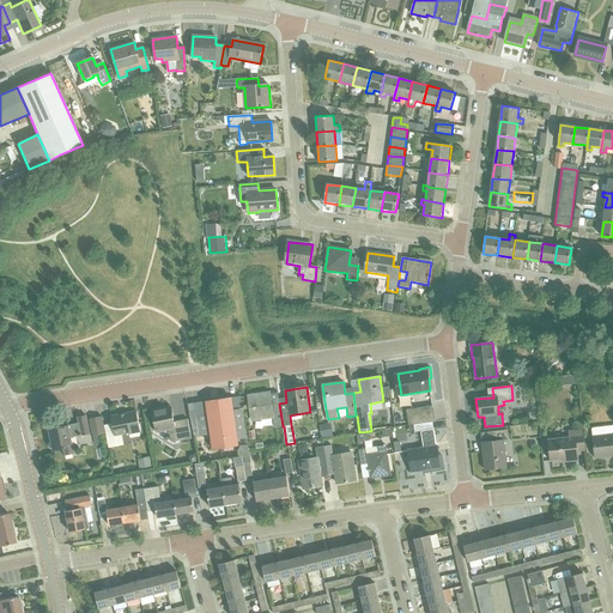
[(274,428),(283,426),(279,404),(272,405),(269,393),(248,395),(252,420),(273,418),(274,428)]
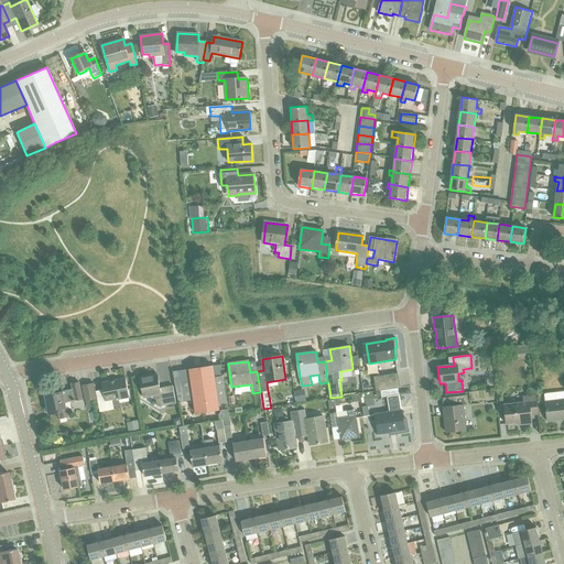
[(180,371),(172,372),(177,398),(181,398),(182,403),(194,401),(196,414),(219,411),(218,405),(227,404),(221,365),(199,368),(198,366),(195,367),(196,369),(180,371)]
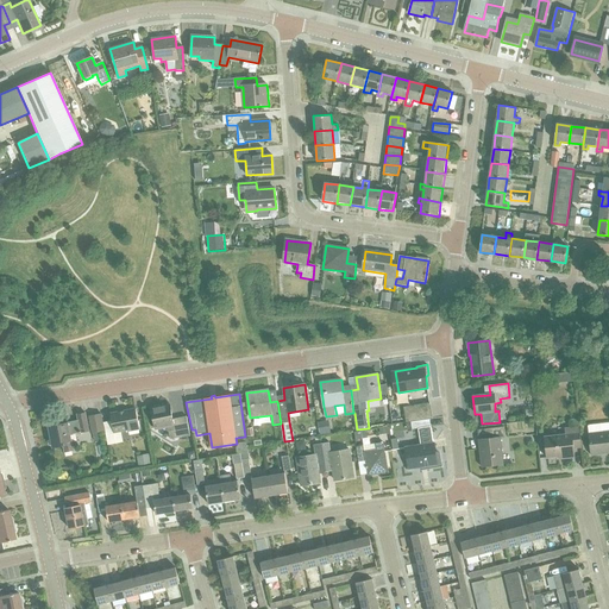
[(405,408),(407,422),(429,420),(432,419),(431,403),(405,408)]
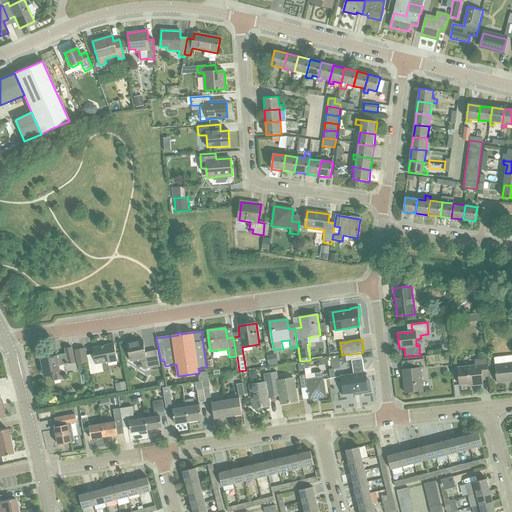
[(127,343),(129,351),(128,352),(130,353),(131,361),(139,360),(139,361),(142,362),(143,369),(160,366),(157,350),(145,352),(143,340),(139,340),(137,340),(136,341),(135,341),(134,340),(133,342),(132,342),(130,341),(129,342),(127,343)]
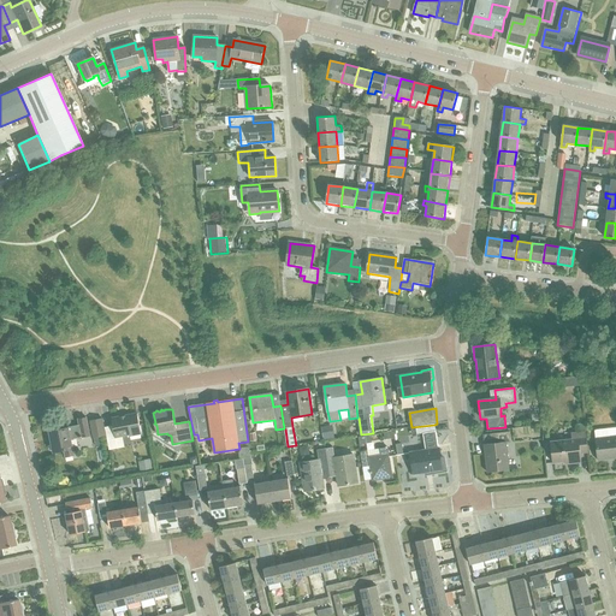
[(116,438),(124,437),(129,436),(130,437),(142,434),(137,414),(112,419),(113,426),(116,438)]
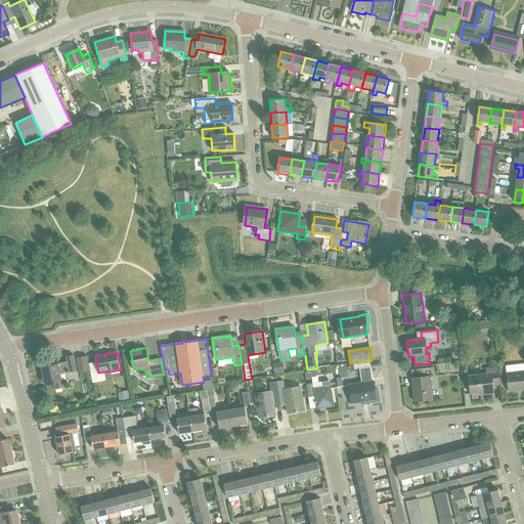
[(42,367),(45,386),(54,384),(55,390),(63,388),(60,374),(72,372),(73,373),(77,372),(73,355),(67,357),(68,362),(42,367)]
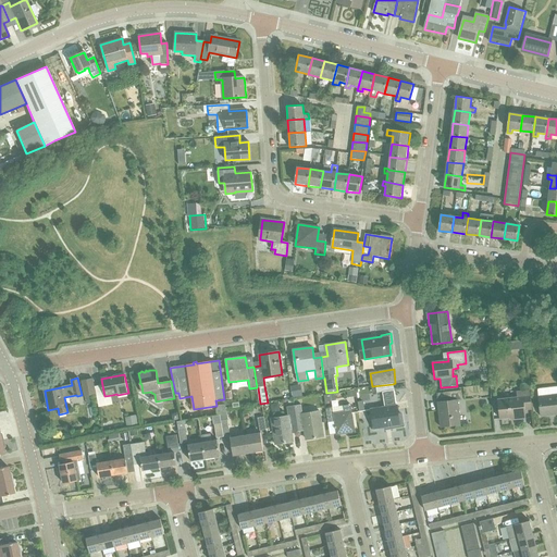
[(82,382),(85,396),(96,394),(93,379),(82,382)]
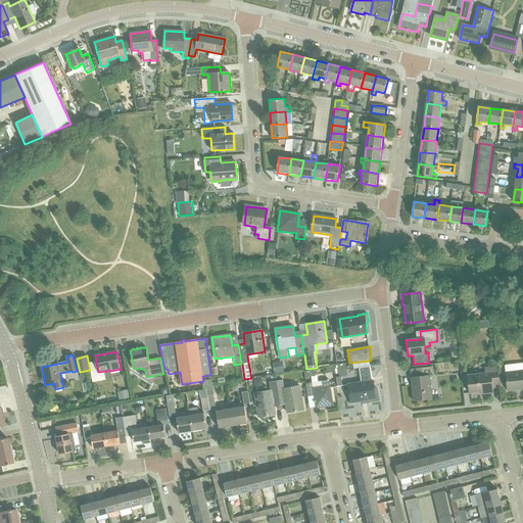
[(349,370),(370,367),(369,361),(349,363),(348,363),(349,370)]
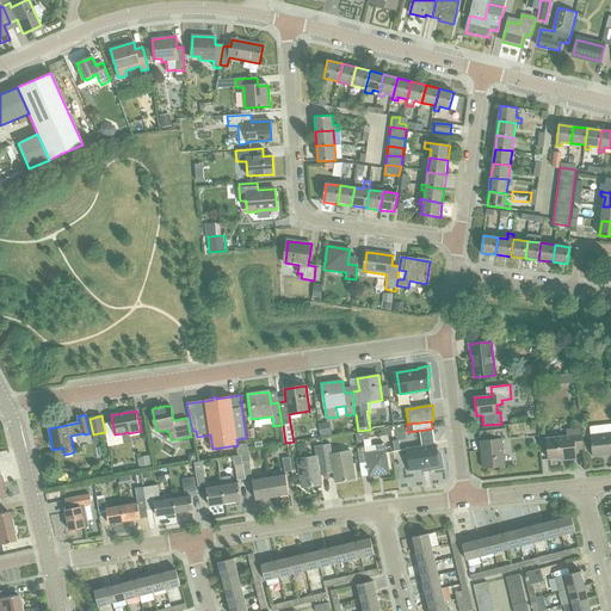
[(115,434),(112,423),(104,425),(109,446),(124,444),(123,433),(115,434)]
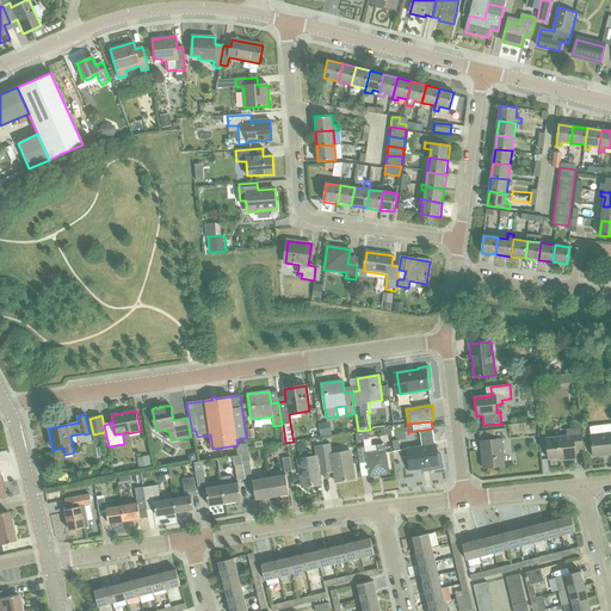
[(331,423),(319,425),(321,436),(321,438),(333,436),(331,423)]
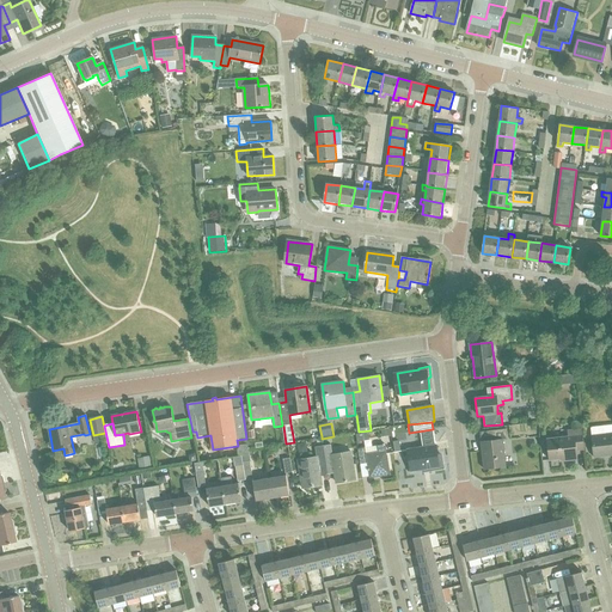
[(592,436),(594,458),(611,456),(611,433),(606,434),(605,426),(591,427),(592,436)]
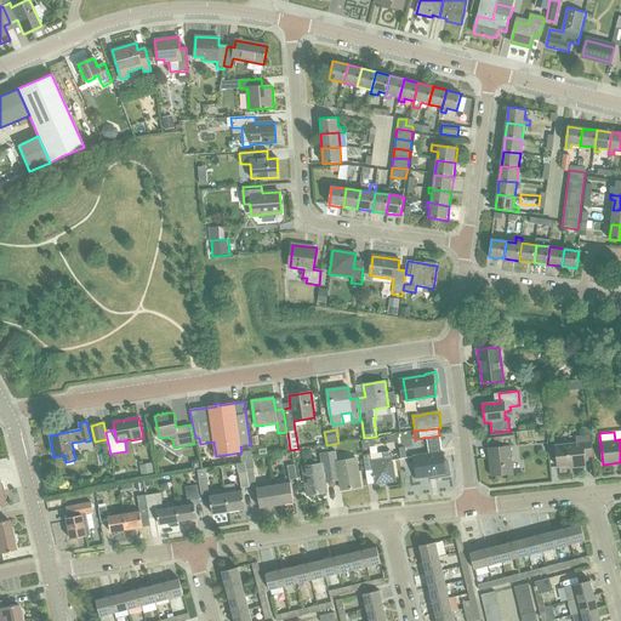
[(510,446),(516,446),(514,436),(494,438),(495,448),(488,449),(491,477),(513,474),(510,446)]
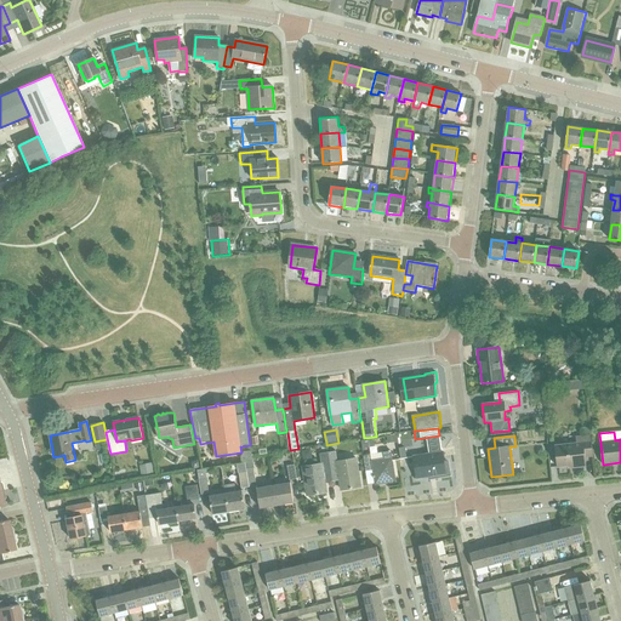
[(585,457),(593,456),(591,436),(582,437),(582,443),(556,446),(558,467),(575,465),(575,467),(586,466),(585,457)]
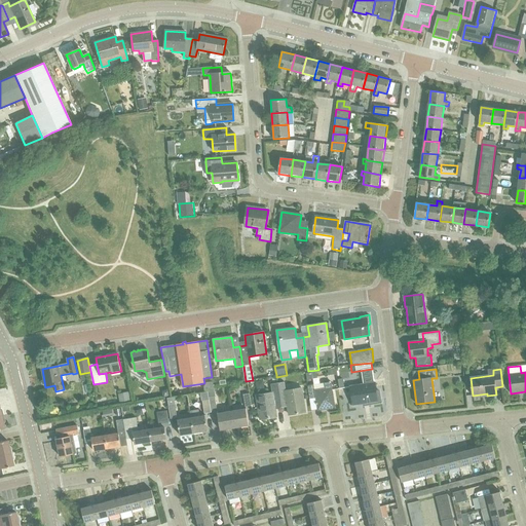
[(201,392),(201,393),(208,392),(215,391),(214,381),(207,382),(204,386),(205,392),(201,392)]
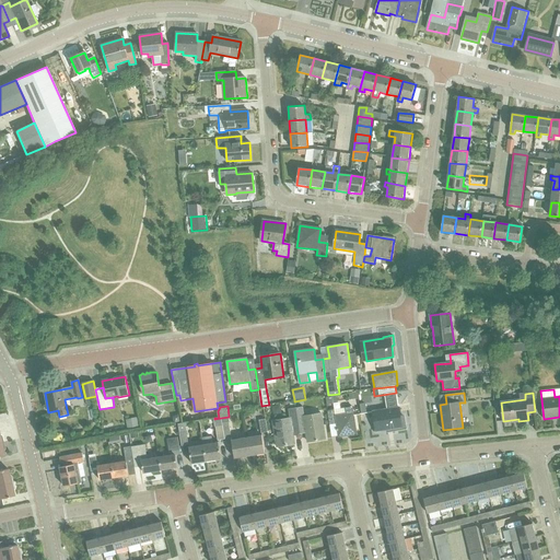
[(303,407),(296,408),(300,430),(306,429),(308,442),(325,440),(323,421),(322,413),(304,417),(303,407)]
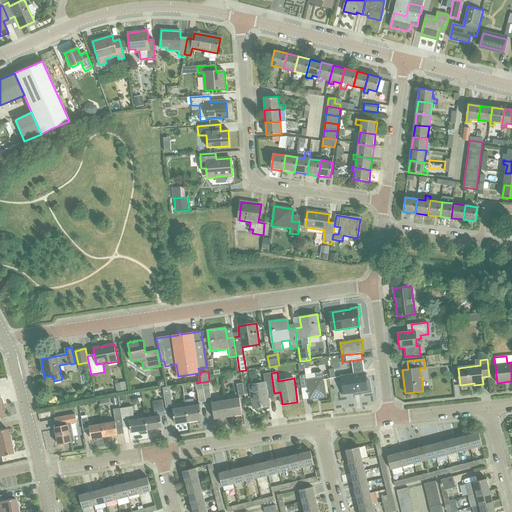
[(306,374),(299,375),(301,384),(301,388),(302,388),(308,387),(310,400),(326,397),(322,372),(315,373),(306,374)]
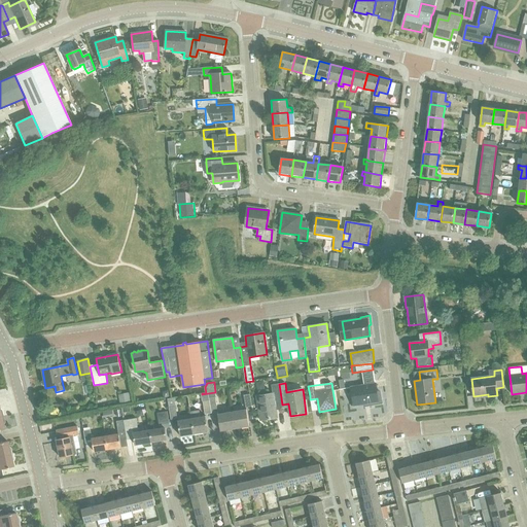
[(282,405),(279,384),(272,385),(273,394),(257,396),(260,421),(277,418),(276,406),(282,405)]
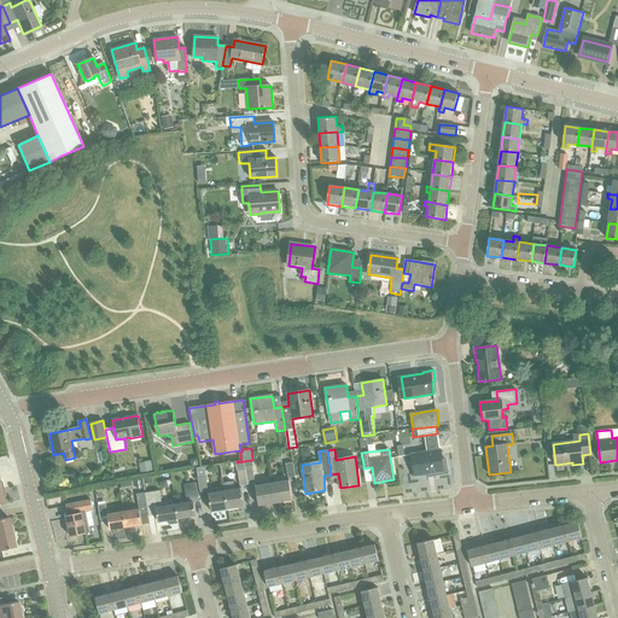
[(439,450),(412,455),(415,476),(427,473),(429,478),(448,474),(445,459),(441,460),(439,450)]
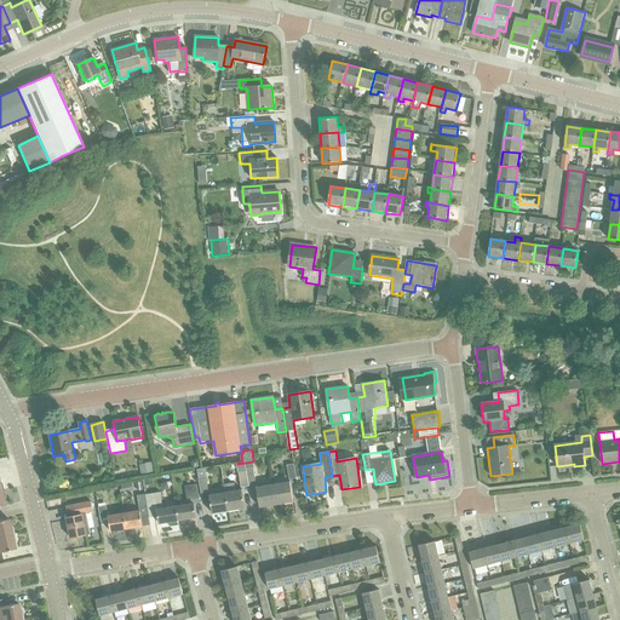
[(254,468),(253,461),(245,463),(250,487),(256,486),(253,468),(254,468)]
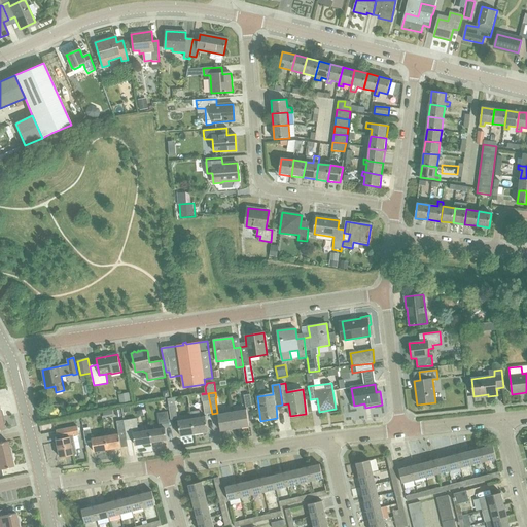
[(208,393),(202,394),(205,415),(212,414),(208,393)]
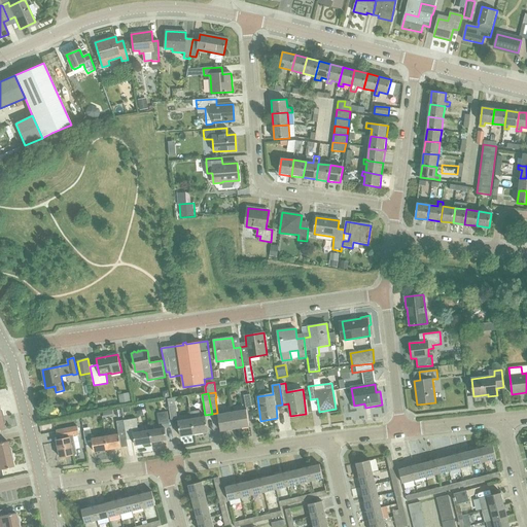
[(244,395),(246,408),(252,407),(250,394),(244,395)]
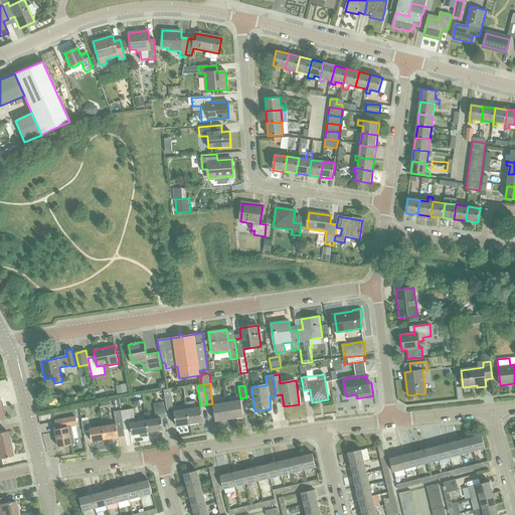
[(164,390),(167,410),(173,409),(170,389),(164,390)]
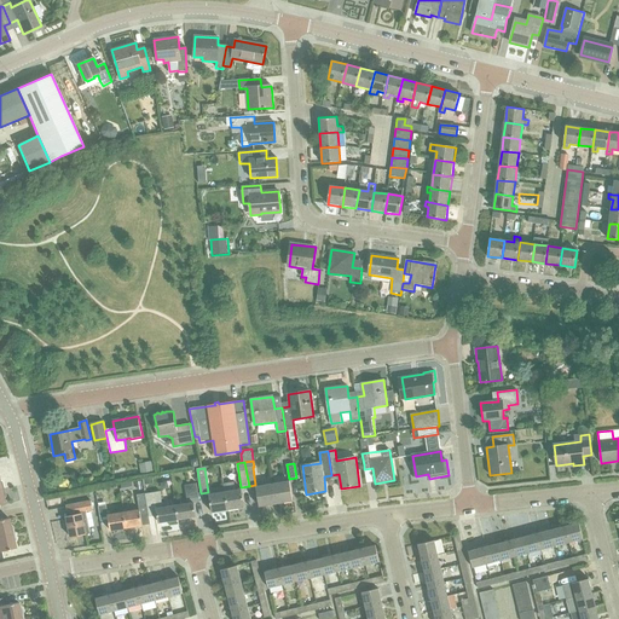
[(226,492),(225,492),(227,512),(238,510),(238,508),(244,507),(242,490),(236,491),(235,481),(225,484),(226,492)]
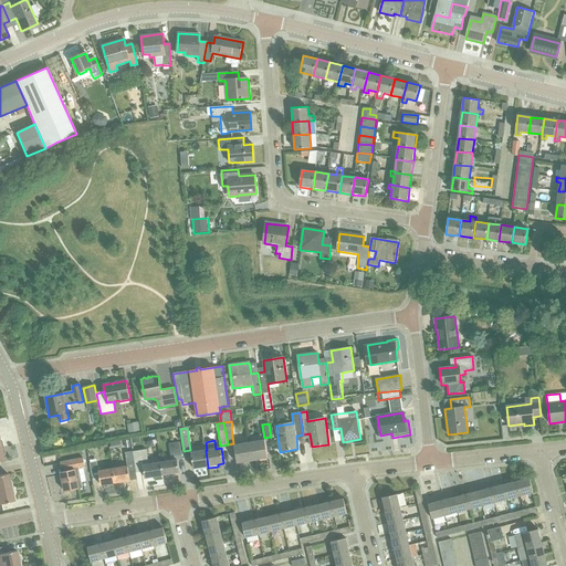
[(264,440),(249,443),(252,461),(268,458),(264,440)]
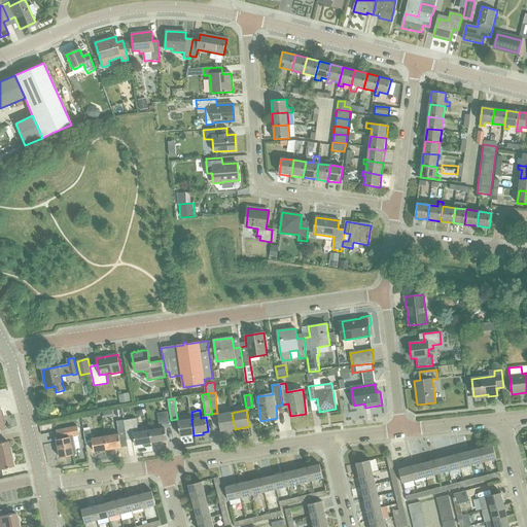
[(160,428),(149,430),(151,443),(167,440),(165,428),(170,427),(168,412),(157,413),(160,428)]
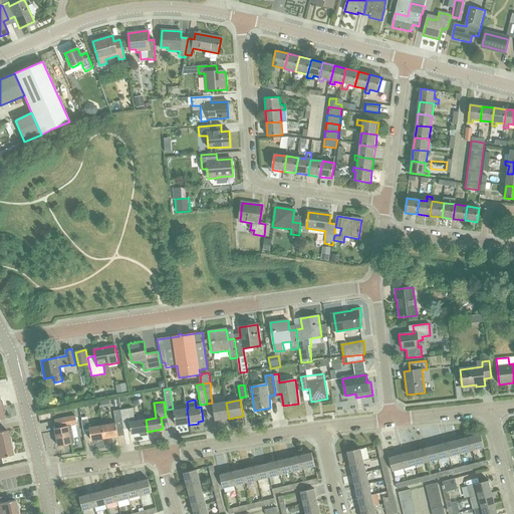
[(229,419),(226,403),(212,405),(215,421),(229,419)]
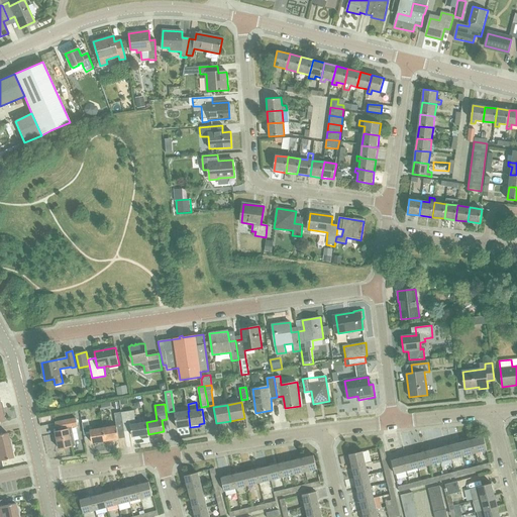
[(134,411),(121,413),(123,426),(130,425),(132,436),(148,434),(146,422),(136,424),(134,411)]
